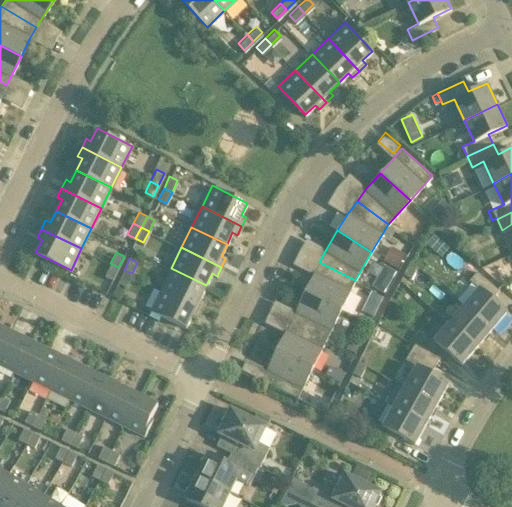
[(410,275),(417,264),(409,260),(402,271),(410,275)]
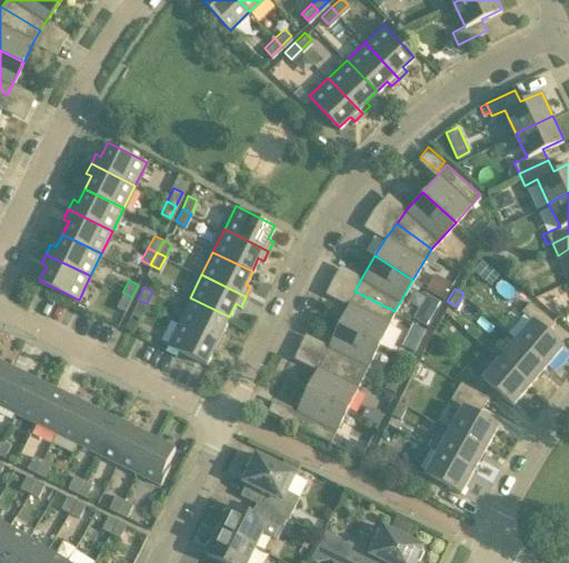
[(395,311),(355,291),(339,323),(379,343),(395,311)]
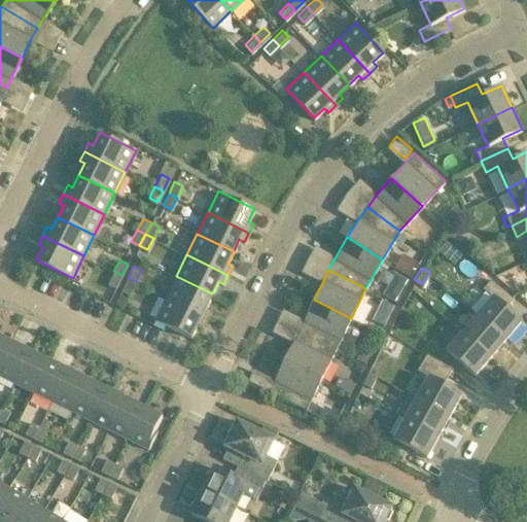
[(108,282),(116,286),(121,275),(113,271),(108,282)]
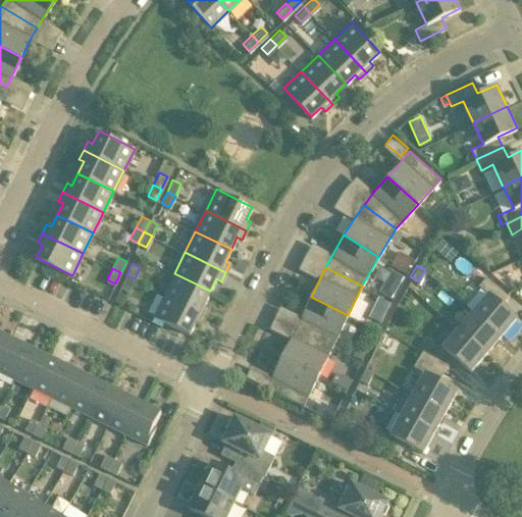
[(209,305),(205,303),(210,291),(174,273),(164,294),(205,314),(209,305)]
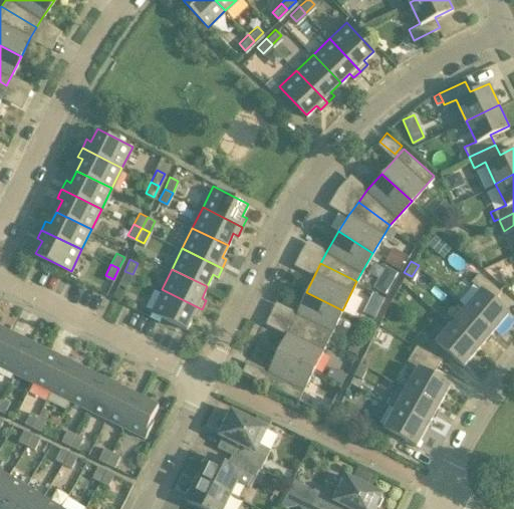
[(500,288),(478,270),(471,279),(481,287),(466,305),(493,329),(508,311),(493,297),(500,288)]
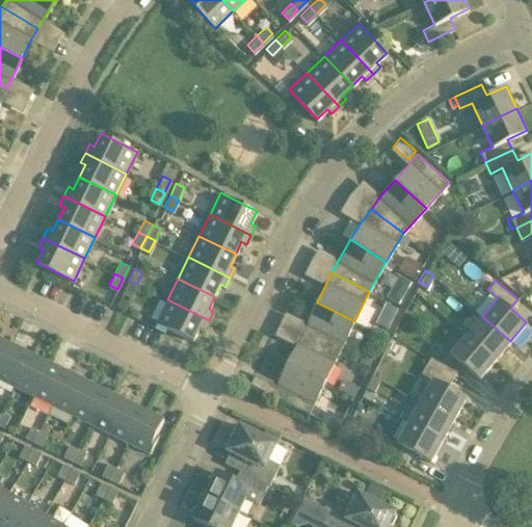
[(123,292),(131,296),(137,284),(129,281),(123,292)]
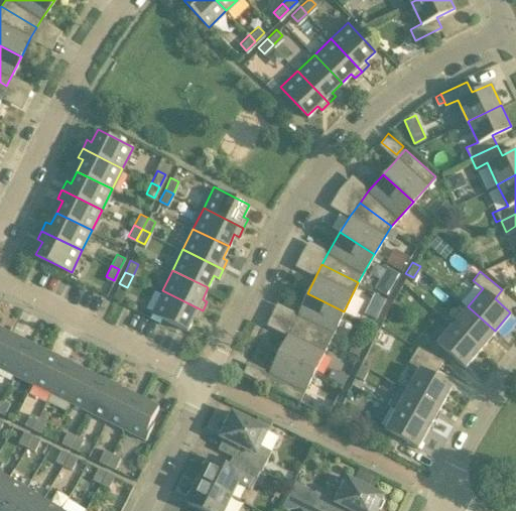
[(187,330),(194,316),(199,318),(203,310),(162,290),(152,311),(187,330)]
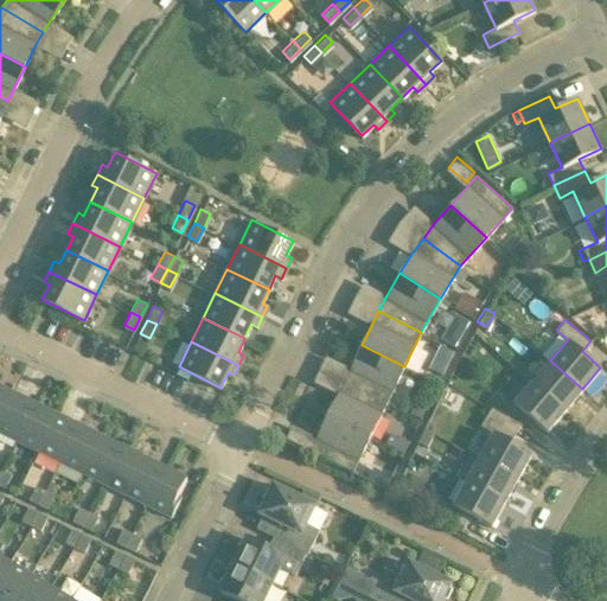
[(344,379),(387,401),(404,366),(362,345),(344,379)]
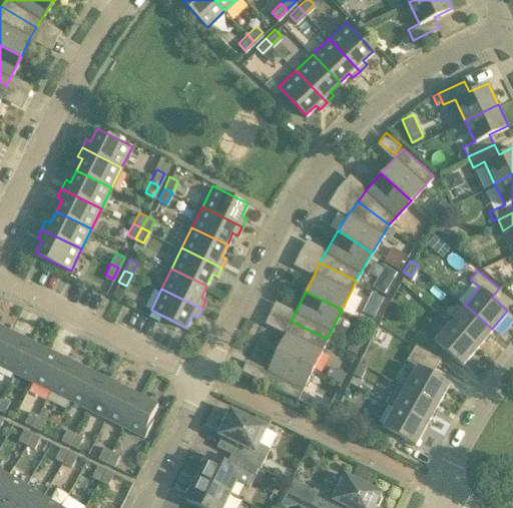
[(449,323),(477,346),(492,329),(465,305),(449,323)]
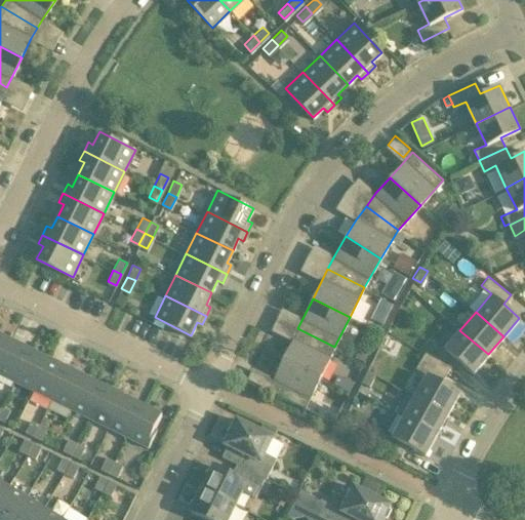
[(283,359),(320,376),(334,347),(297,328),(283,359)]
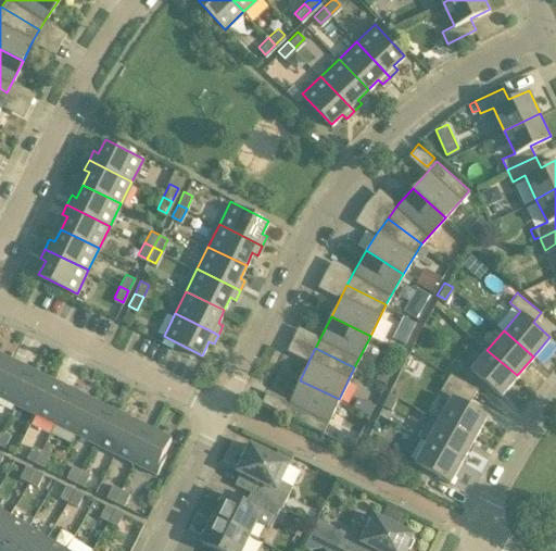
[(470,368),(459,360),(450,372),(475,391),(484,380),(501,395),(517,375),(487,350),(470,368)]
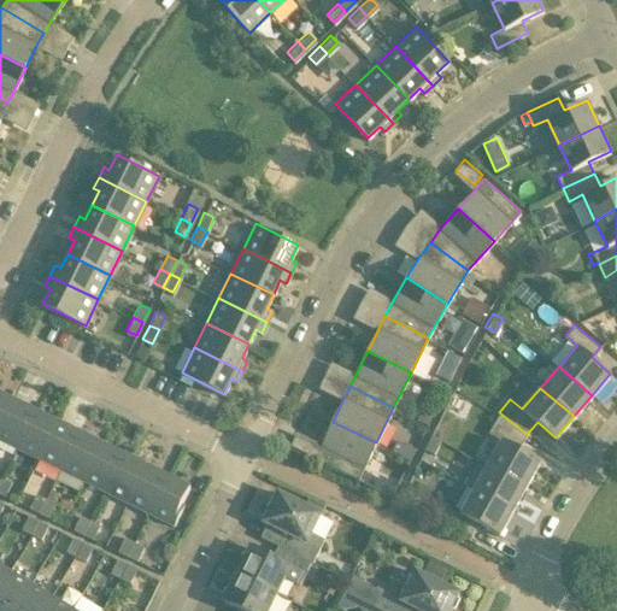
[(0,391),(0,423),(13,398),(0,391)]
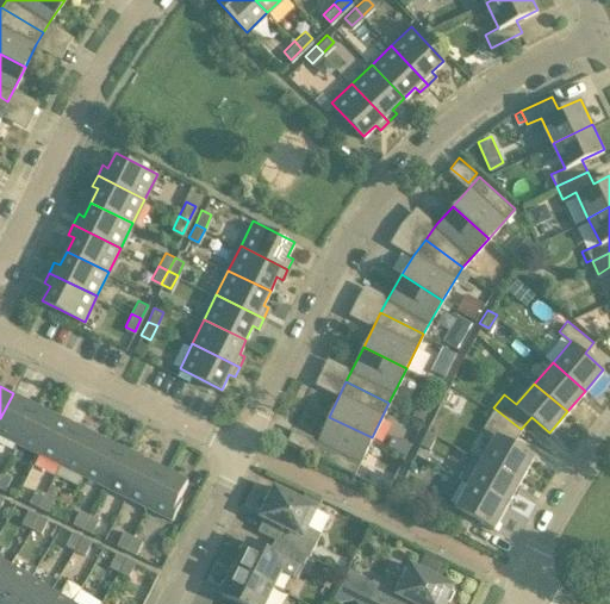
[(13,393),(0,418),(0,431),(17,441),(35,404),(13,393)]
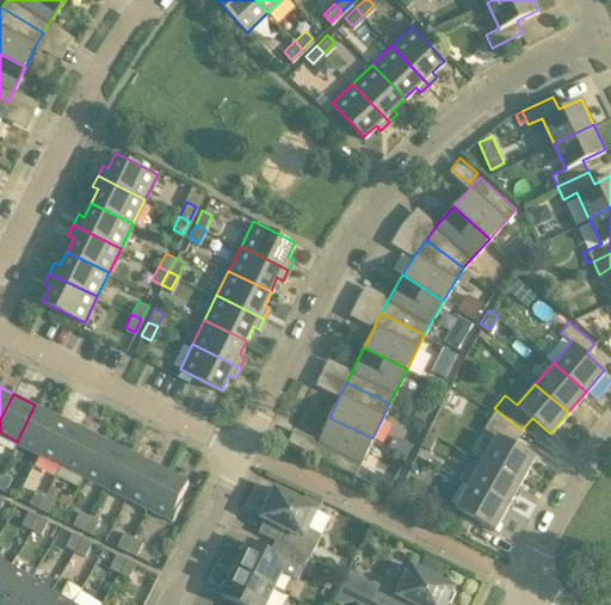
[(419,401),(413,412),(424,418),(430,407),(419,401)]
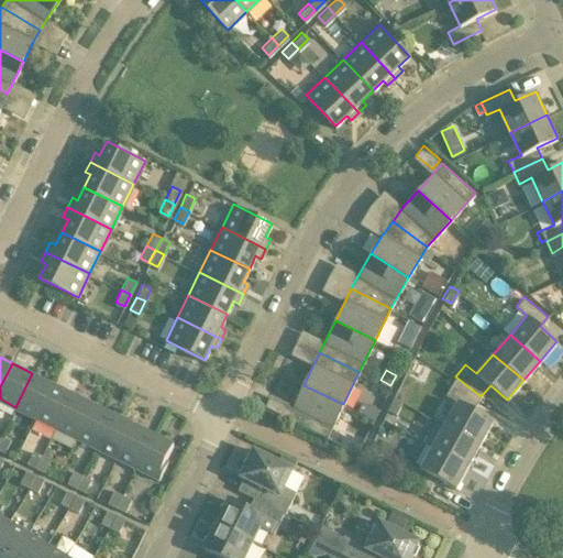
[(32,373),(15,407),(35,417),(52,383),(32,373)]
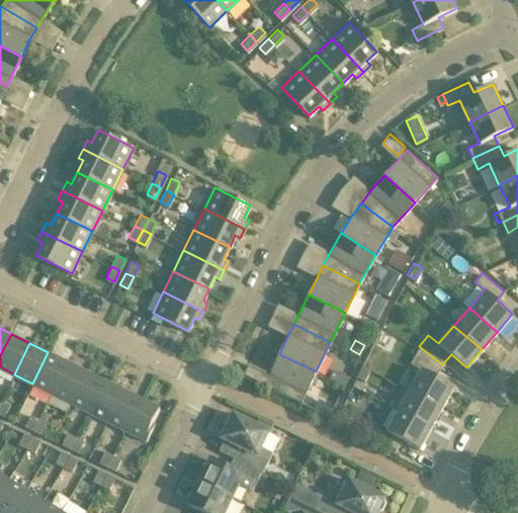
[(410,361),(422,368),(410,389),(442,407),(453,387),(436,376),(442,364),(419,346),(410,361)]
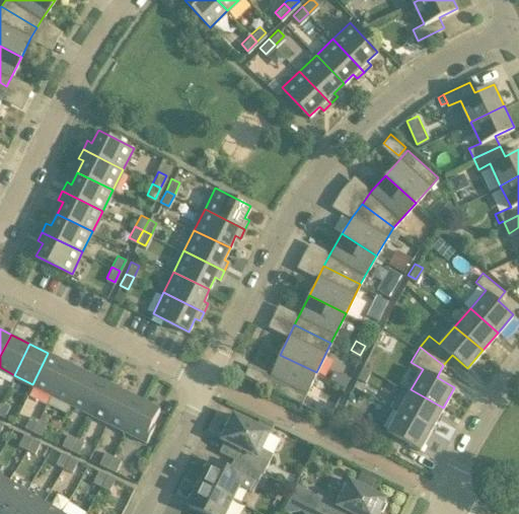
[(48,353),(32,384),(51,393),(66,362),(48,353)]
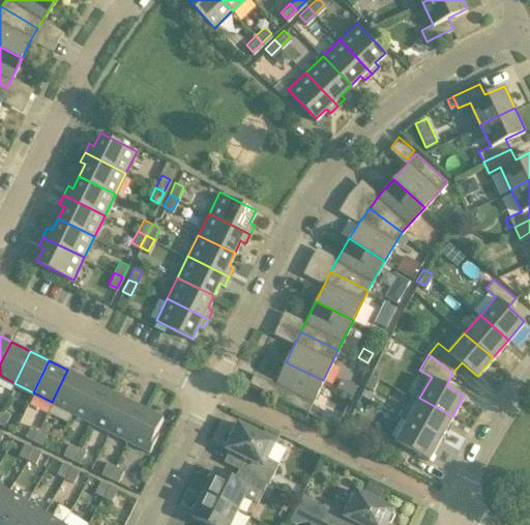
[(323,380),(286,362),(270,392),(307,411),(323,380)]
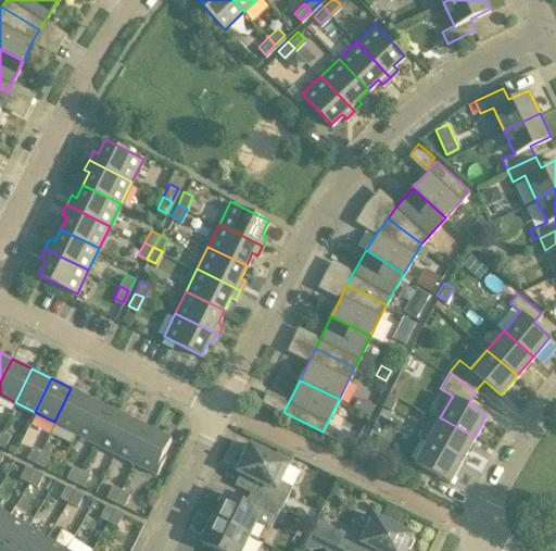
[(71,388),(54,422),(74,431),(91,398),(71,388)]
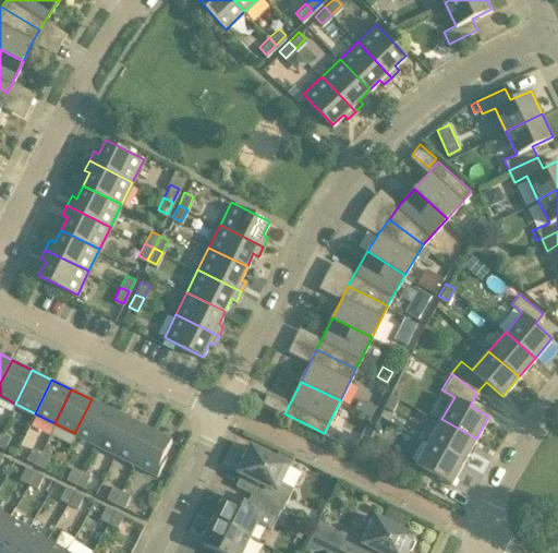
[(384,403),(392,407),(399,395),(390,391),(384,403)]
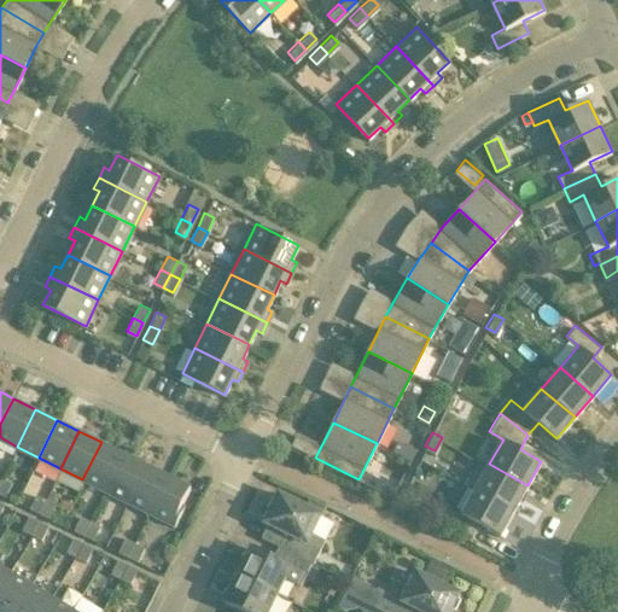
[(101,442),(82,479),(105,490),(123,453),(101,442)]
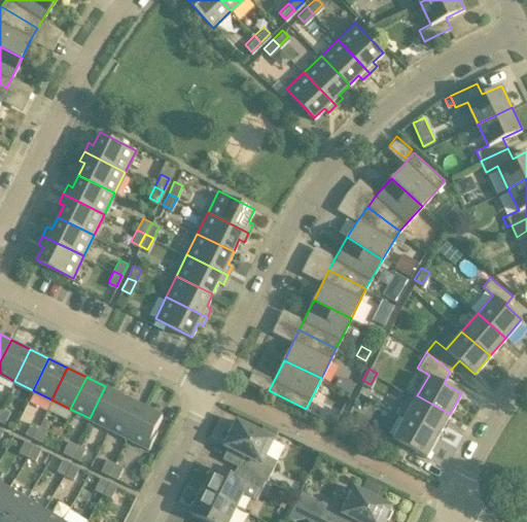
[(105,386),(90,418),(108,427),(124,395),(105,386)]
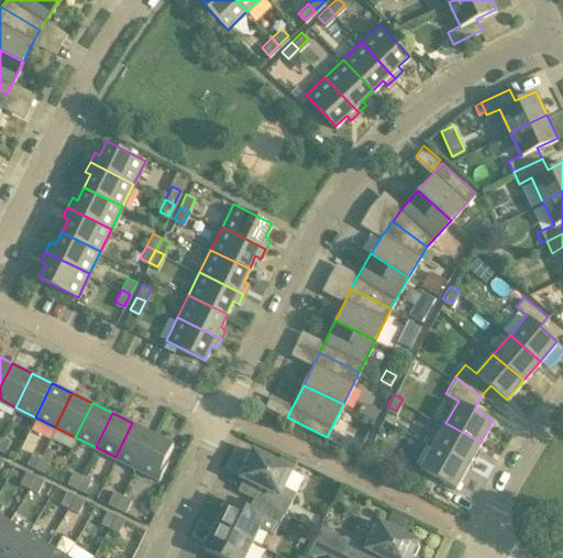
[(132,423),(116,457),(135,467),(152,433),(132,423)]
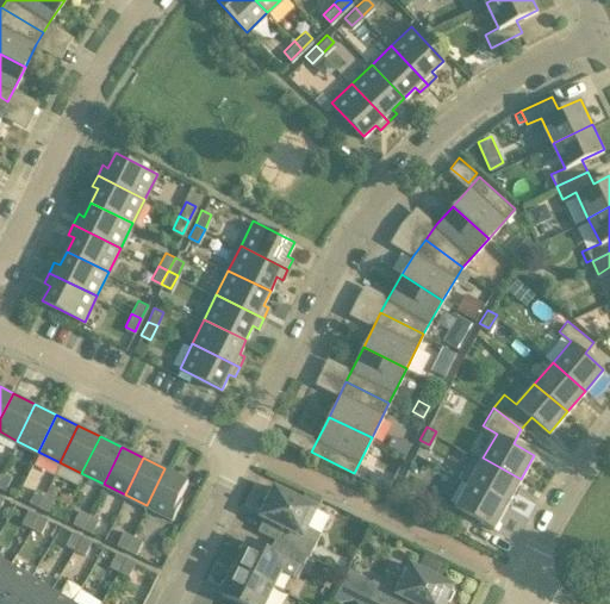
[(483,458),(470,481),(506,503),(521,479),(483,458)]
